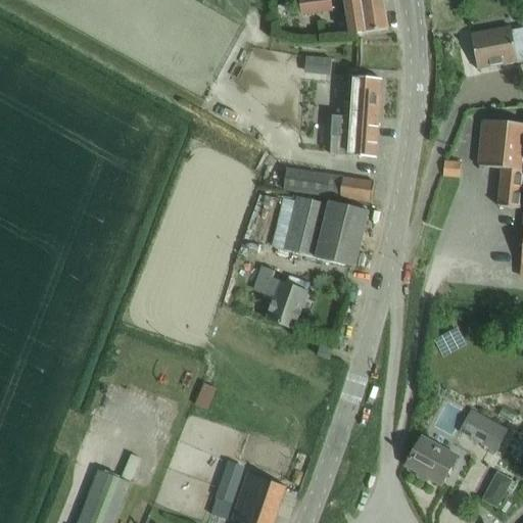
[(299,0),(302,15),(333,10),(330,0),(299,0)]
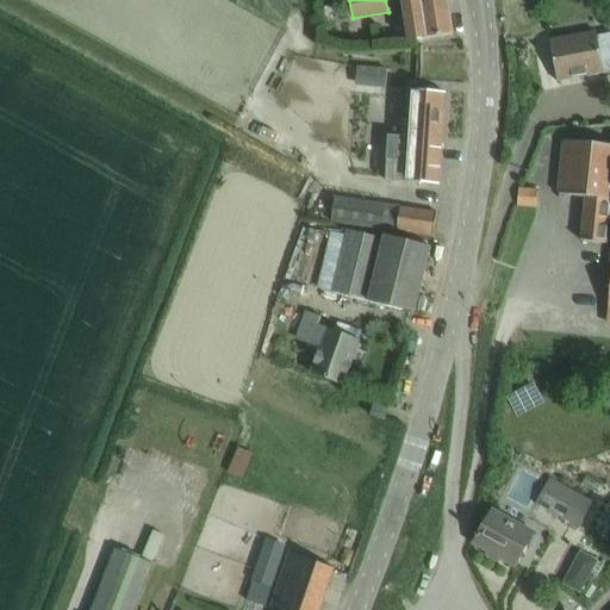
[(405,41),(433,37),(452,35),(447,0),(406,0),(400,1),(405,41)]
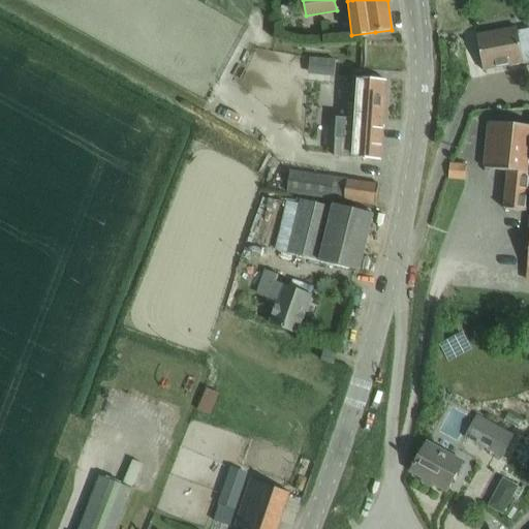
[(497,31),(476,35),(483,70),(522,64),(518,33),(517,28),(497,31)]
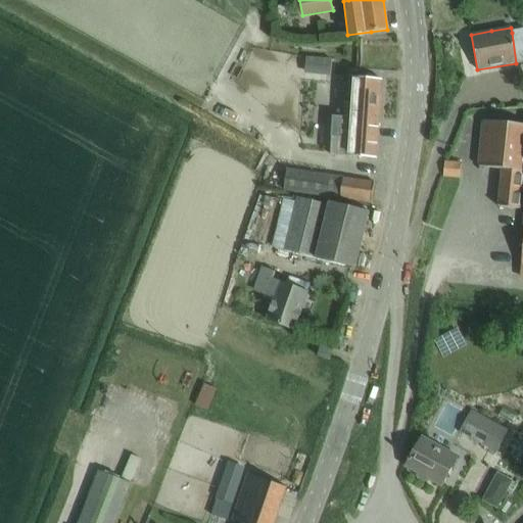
[(376,158),(381,79),(352,77),(350,105),(344,105),(343,116),(349,116),(348,139),(332,138),(331,155),(376,158)]
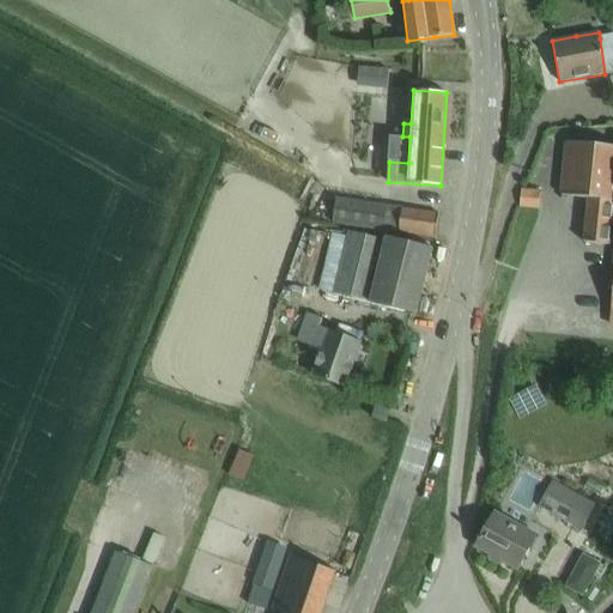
[(612,145),(566,140),(560,195),(588,198),(583,242),(608,244),(612,204),(612,145)]
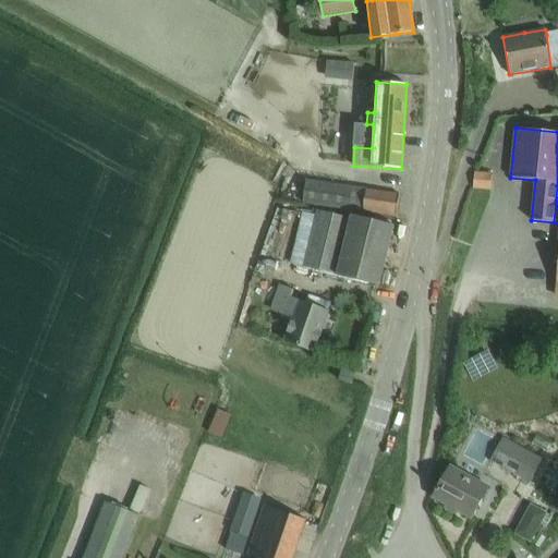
[(490,189),(492,174),(474,172),(473,187),(490,189)]
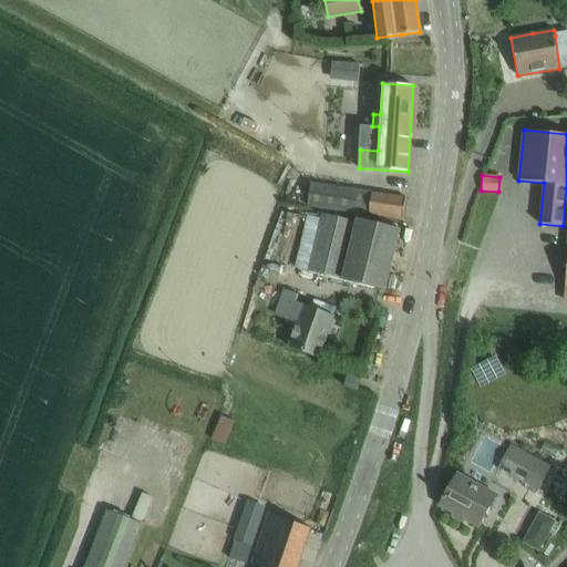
[(402,219),(405,197),(311,184),(308,207),(369,216),(369,214),(402,219)]
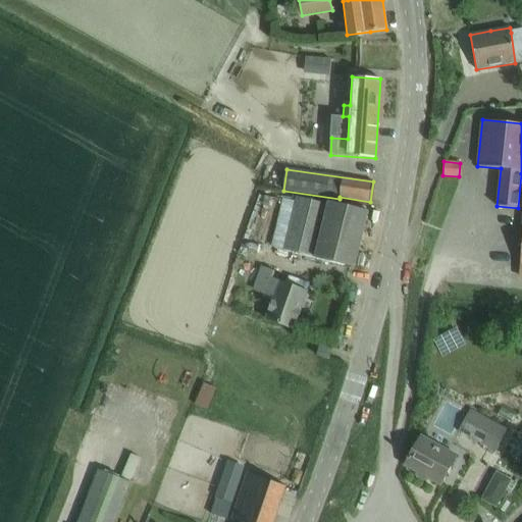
[(327,203),(296,196),(283,250),(355,267),(368,211),(327,201),(327,203)]
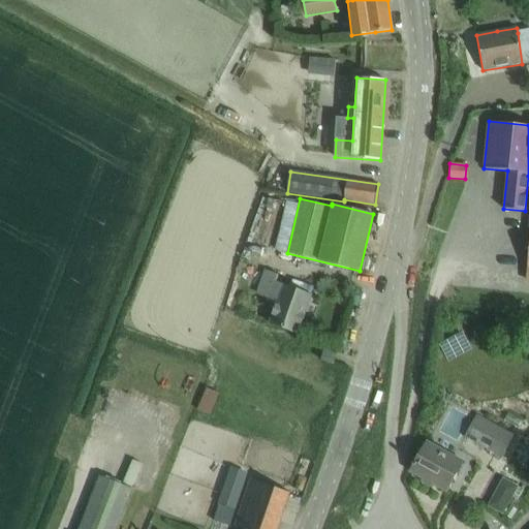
[(298,333),(311,296),(276,282),(279,274),(265,269),(256,294),(278,302),(271,323),(298,333)]
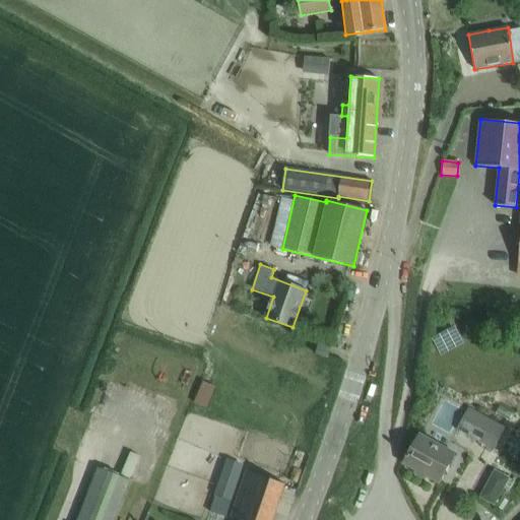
[(327,358),(330,346),(319,343),(316,354),(327,358)]
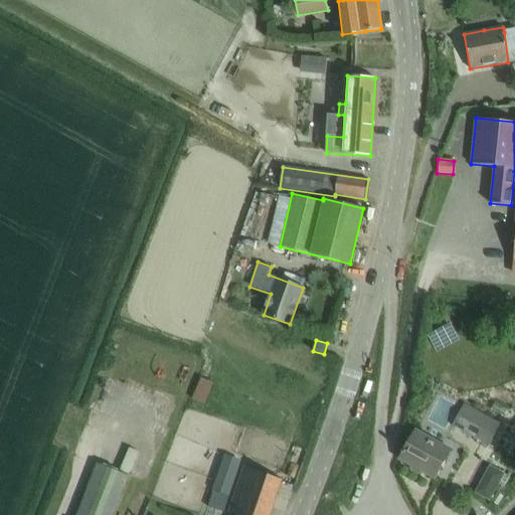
[(435,404),(457,413),(469,385),(447,376),(435,404)]
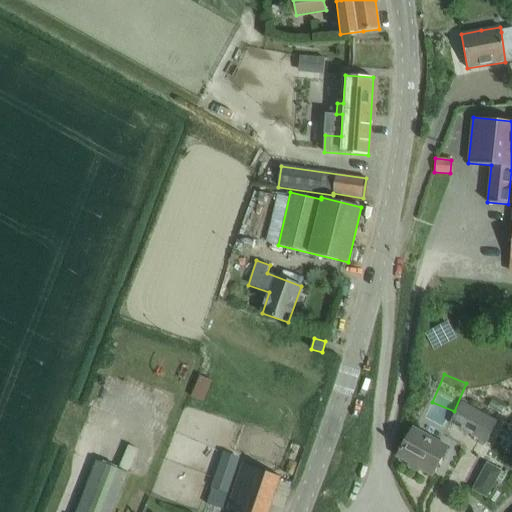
[(463,402),(497,420),(509,399),(474,380),(463,402)]
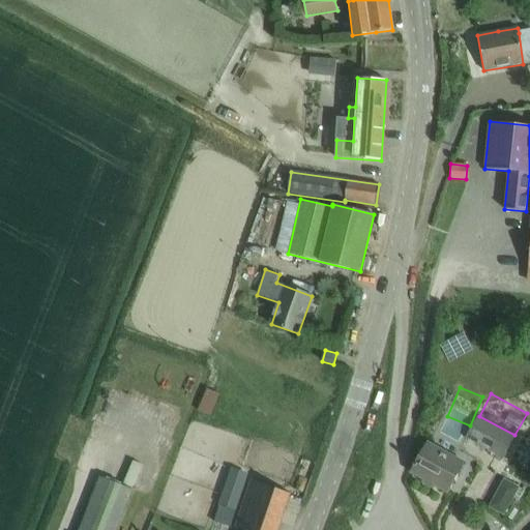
[(502,457),(513,436),(477,415),(466,436),(502,457)]
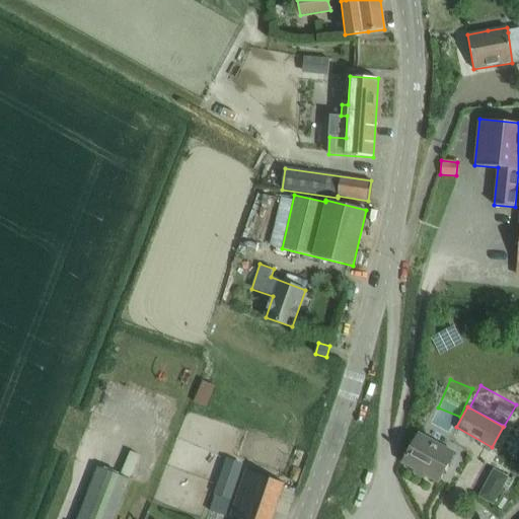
[(453,454),(436,444),(419,434),(408,453),(405,452),(404,455),(406,456),(402,462),(437,482),(453,454)]
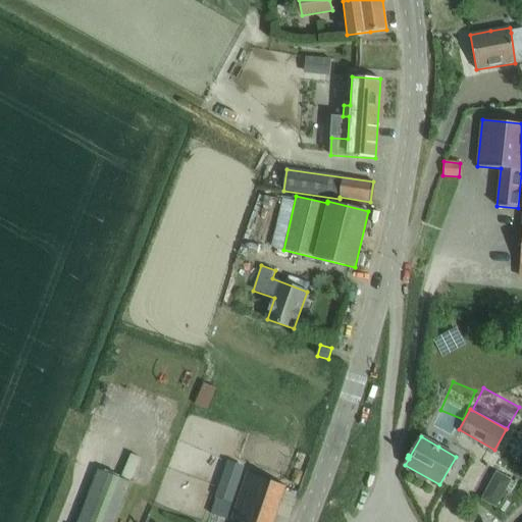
[(113,521),(129,483),(99,471),(79,521),(113,521)]
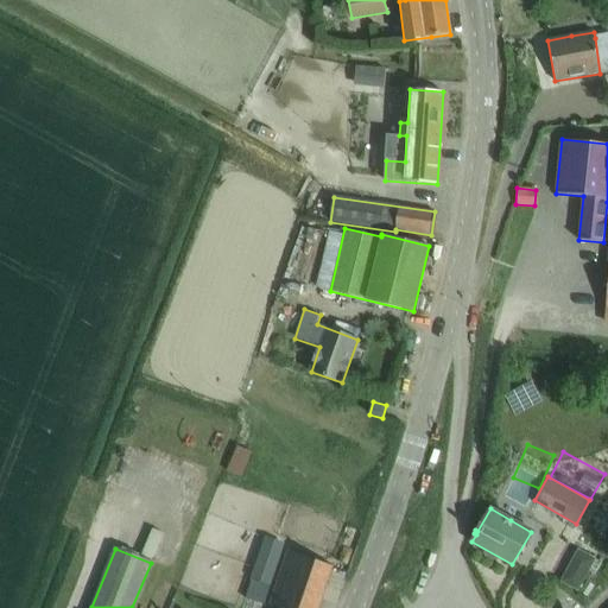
[(317,607),(333,567),(289,551),(270,605),(278,607),(317,607)]
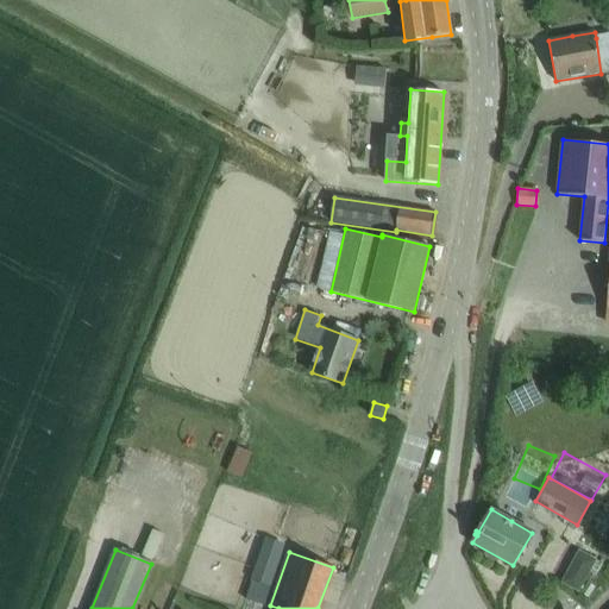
[(264,604),(269,588),(252,582),(246,598),(264,604)]
